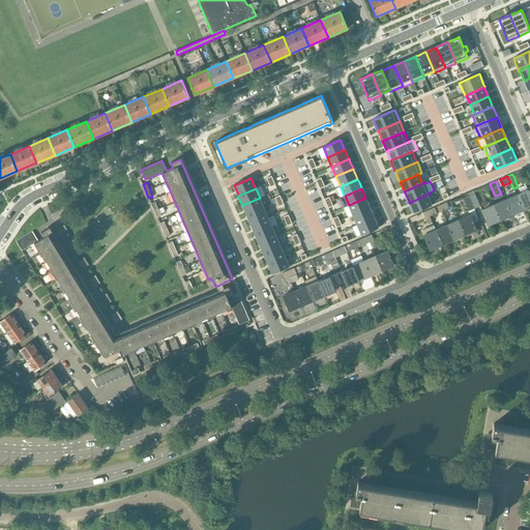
[(467,194),(474,209),(480,206),(473,190),(467,194)]
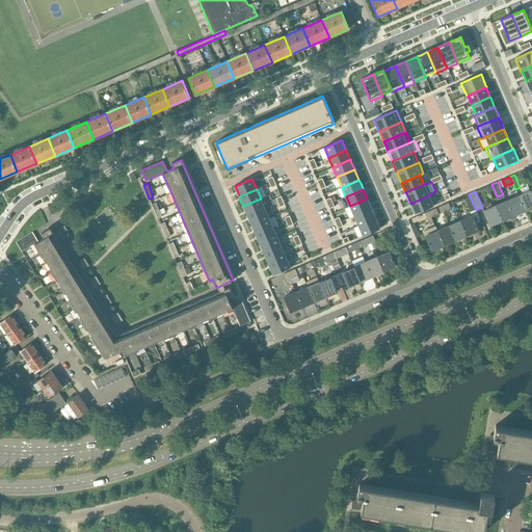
[(517,196),(524,211),(531,207),(531,196),(529,191),(517,196)]
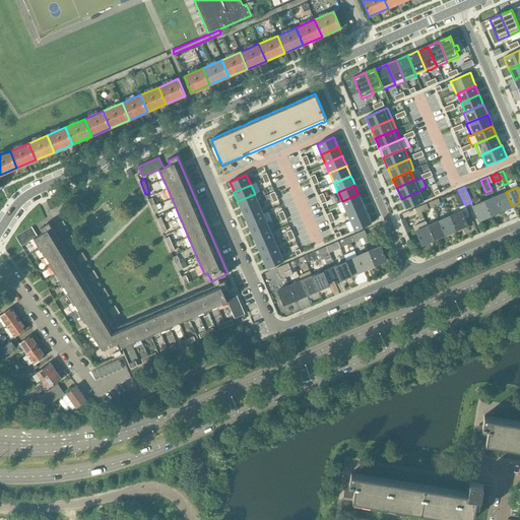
[(465,205),(458,190),(453,192),(459,207),(465,205)]
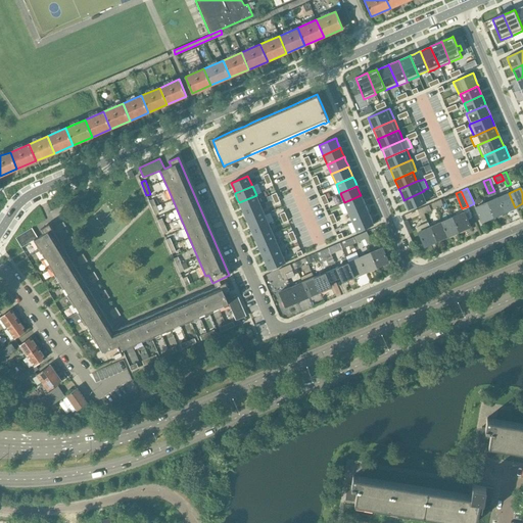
[(421,192),(403,200),(406,205),(408,208),(408,209),(426,202),(421,192)]
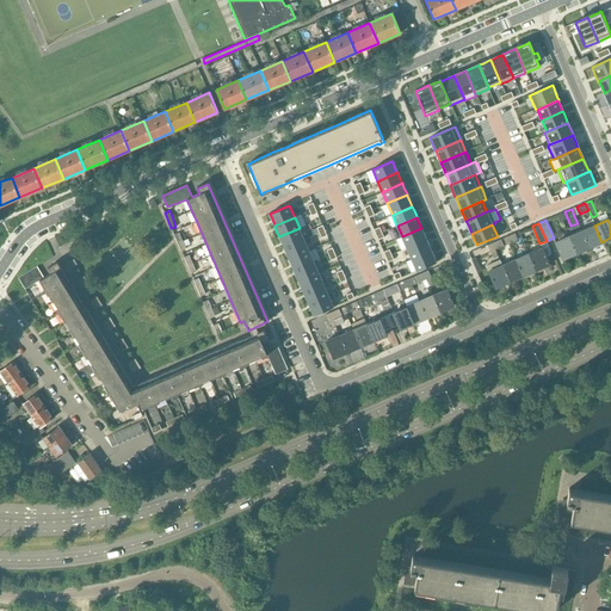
[(594,226),(581,230),(588,247),(602,242),(594,226)]
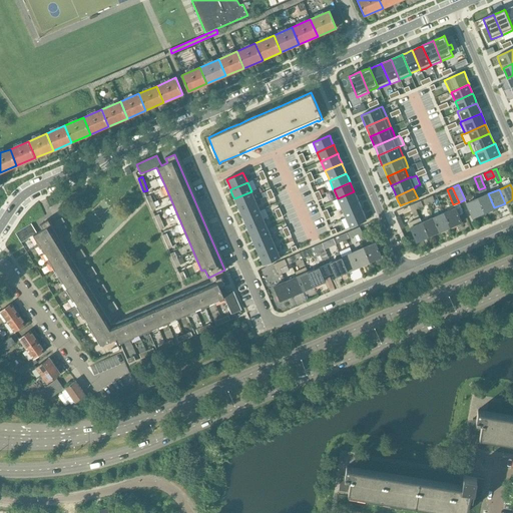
[(251,191),(234,198),(236,202),(238,207),(238,208),(255,200),(251,191)]
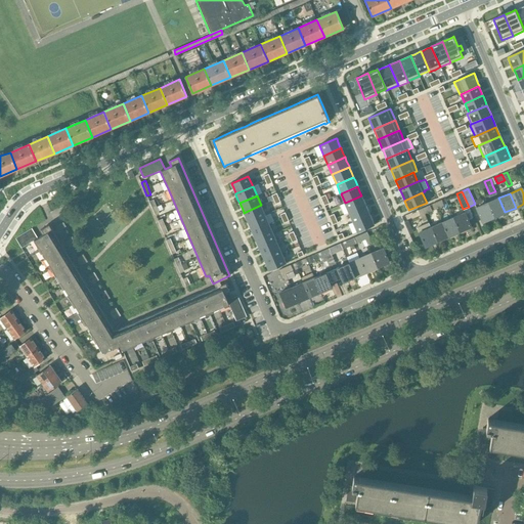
[(361,195),(345,203),(349,212),(365,205),(365,204),(363,200),(361,195)]
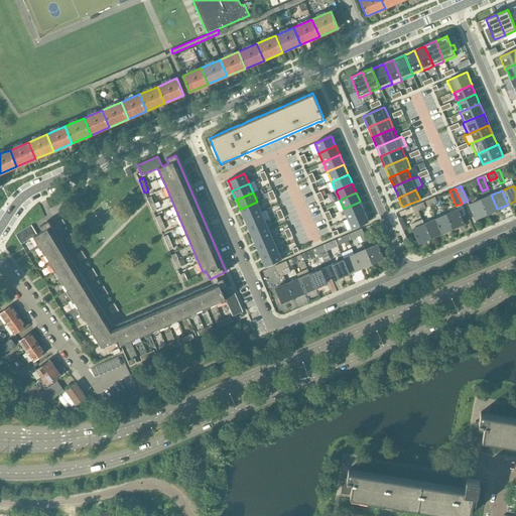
[(491,195),(480,200),(486,214),(497,209),(491,195)]
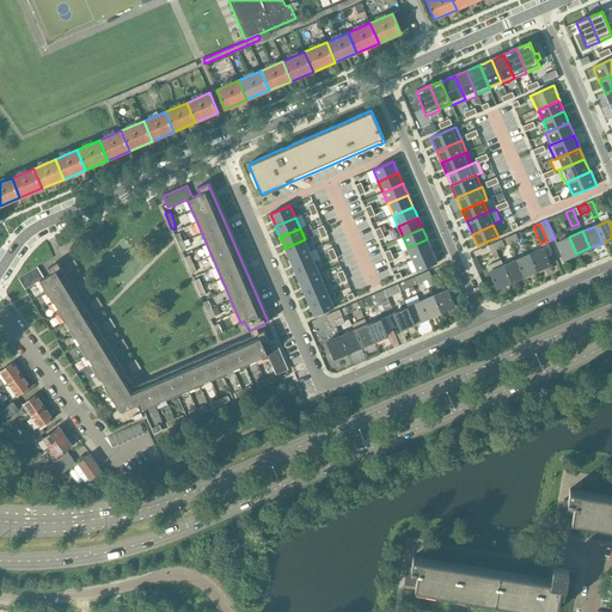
[(175,236),(182,251),(187,250),(179,233),(175,236)]
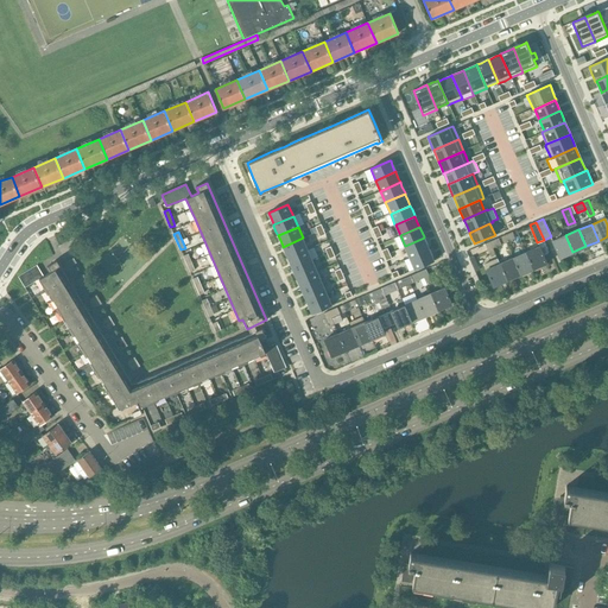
[(565,235),(552,241),(559,258),(572,252),(565,235)]
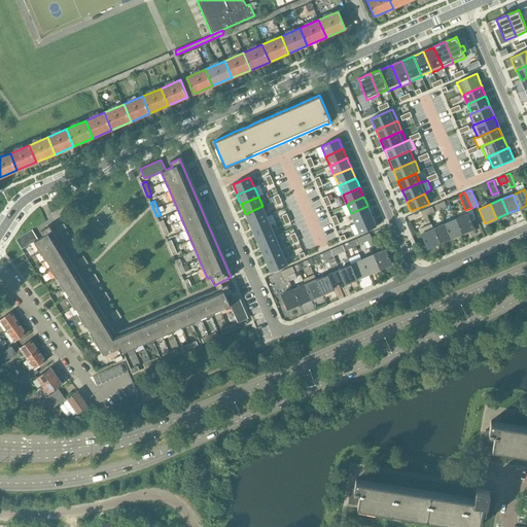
[(262,206),(245,214),(249,223),(267,216),(262,206)]
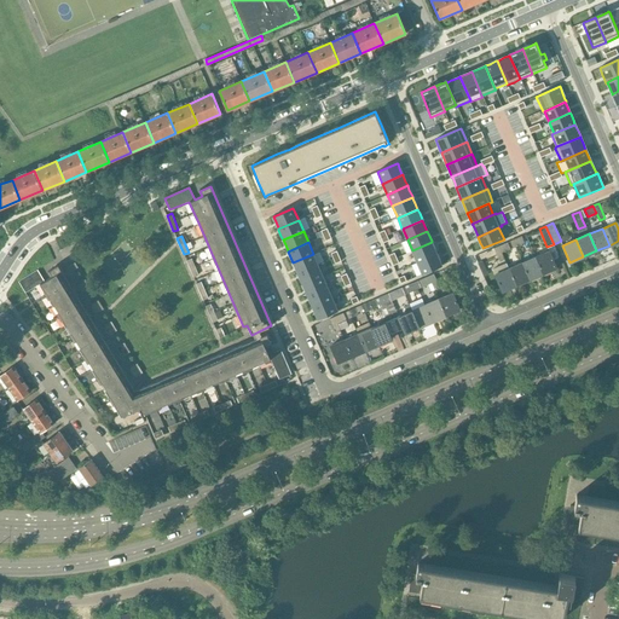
[(432,242),(412,250),(417,262),(437,253),(434,249),(432,243),(432,242)]
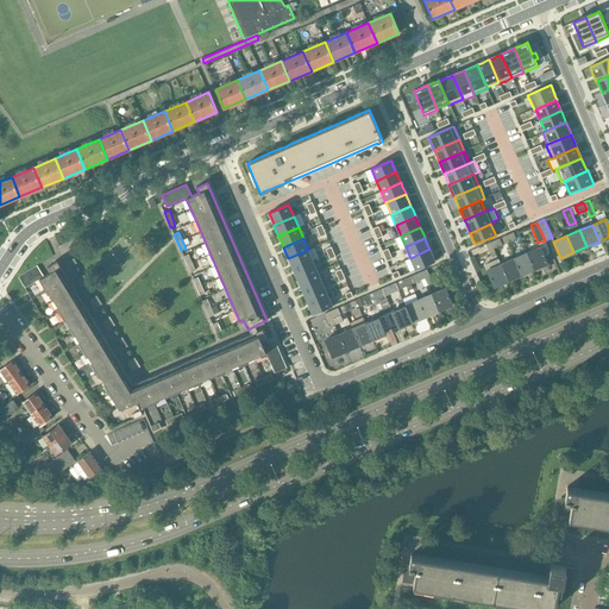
[(498,238),(485,244),(491,257),(496,256),(494,249),(502,245),(498,238)]
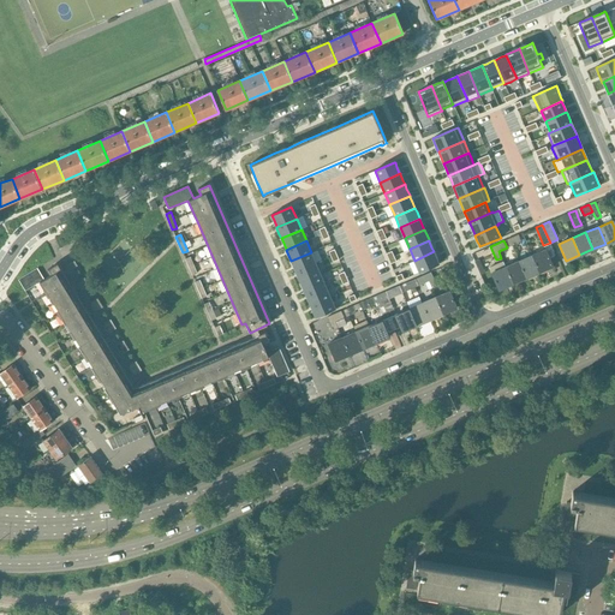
[(531,256),(539,273),(553,267),(545,250),(531,256)]
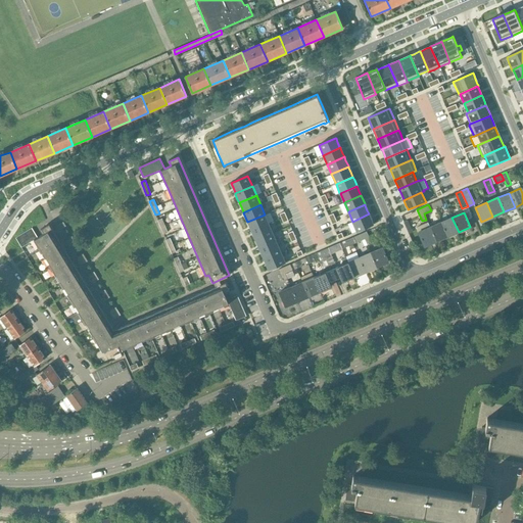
[(369,214),(352,222),(357,232),(373,224),(373,223),(372,220),(369,215),(369,214)]
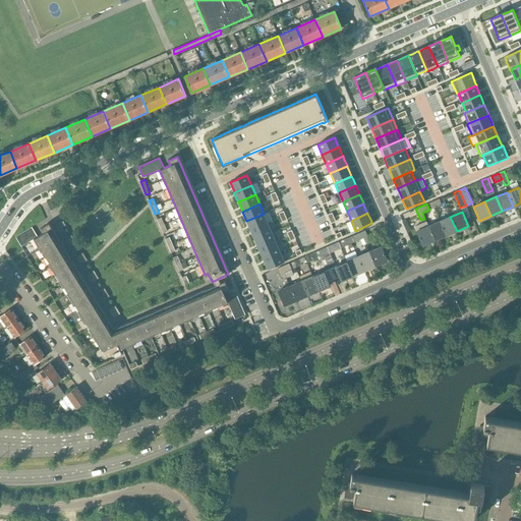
[(264,214),(246,221),(248,225),(250,230),(268,223),(264,214)]
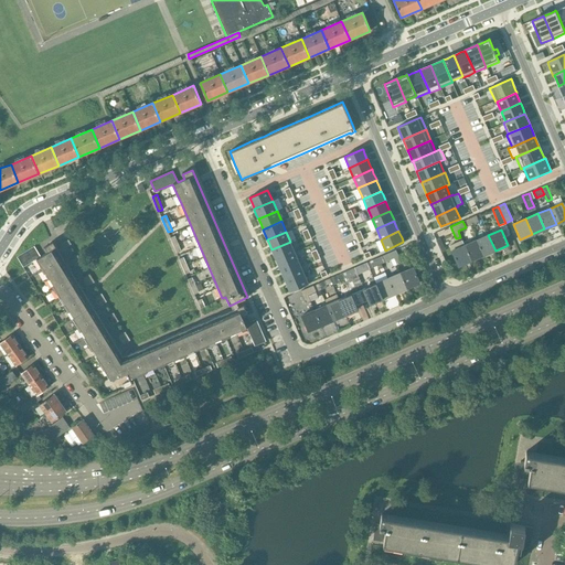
[(482,255),(496,251),(488,235),(476,240),(482,255)]
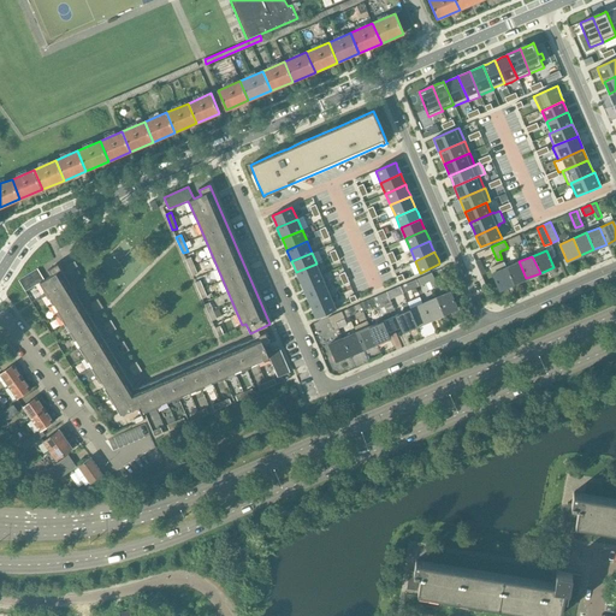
[(185,259),(193,276),(197,273),(190,258),(185,259)]
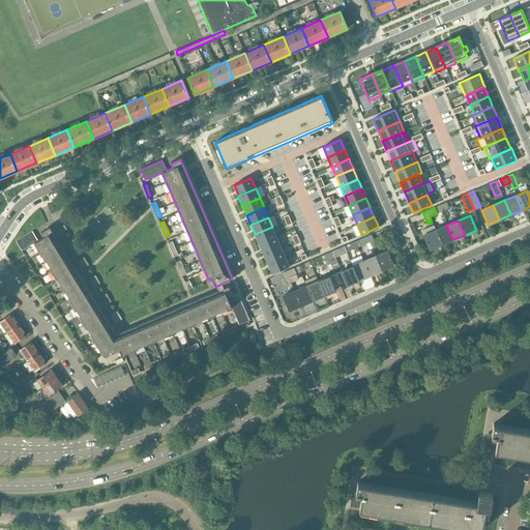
[(413,224),(409,225),(414,237),(418,236),(413,224)]
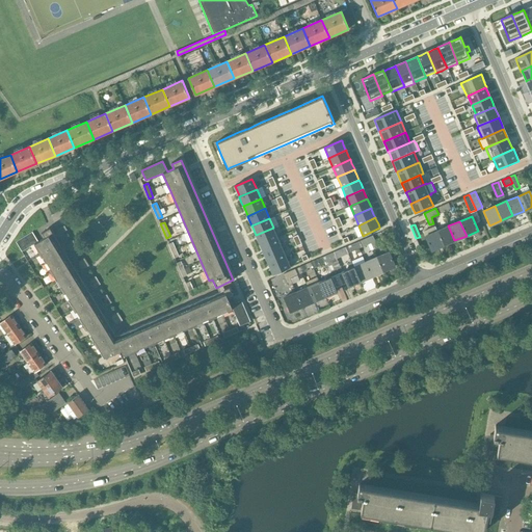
[(444,245),(454,240),(448,225),(436,231),(444,245)]
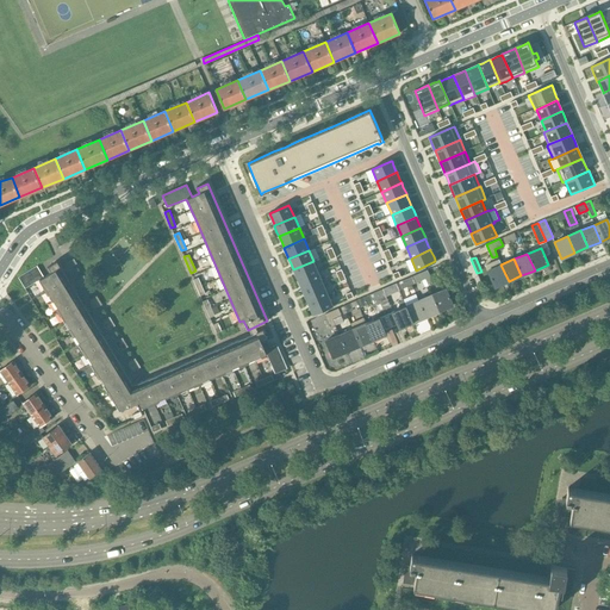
[(498,260),(485,266),(487,271),(495,287),(509,281),(500,265),(498,260)]
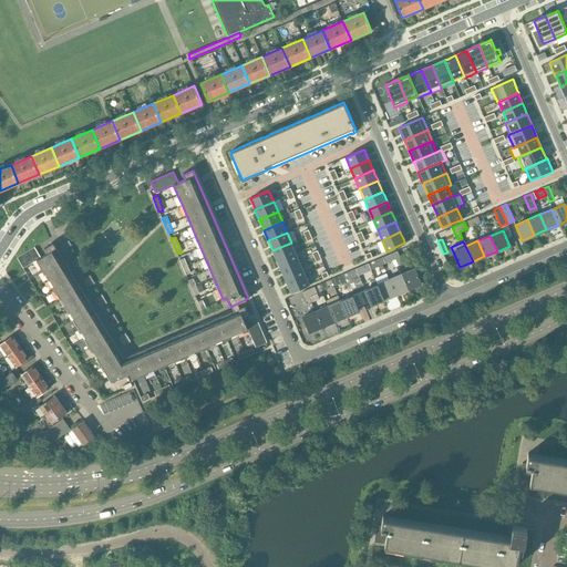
[(122,354),(52,243),(43,248),(47,254),(40,257),(39,256),(40,256),(34,247),(17,258),(23,268),(35,260),(41,269),(39,270),(41,272),(43,271),(53,288),(51,289),(52,291),(54,290),(65,307),(63,309),(64,311),(66,310),(78,327),(75,329),(76,331),(79,329),(89,347),(86,348),(89,350),(91,349),(101,366),(99,367),(100,368),(102,367),(111,381),(130,373),(132,379),(248,329),(256,347),(267,342),(257,320),(246,325),(243,318),(248,316),(244,306),(123,358),(122,354)]
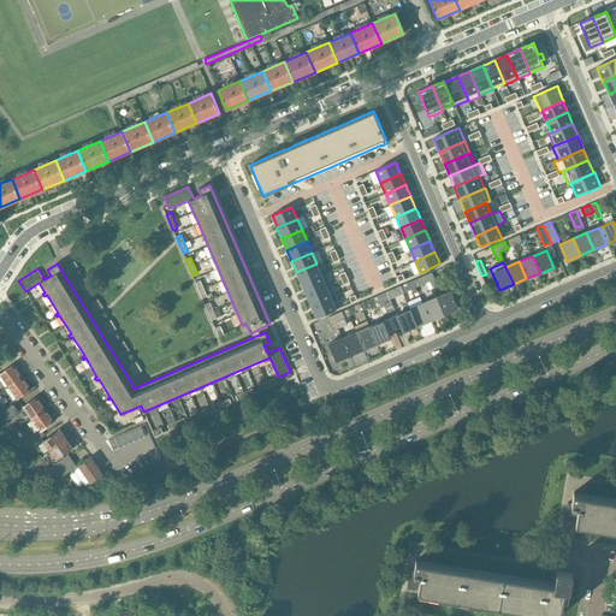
[(317,264),(296,272),(296,273),(300,279),(301,284),(321,276),(317,264)]
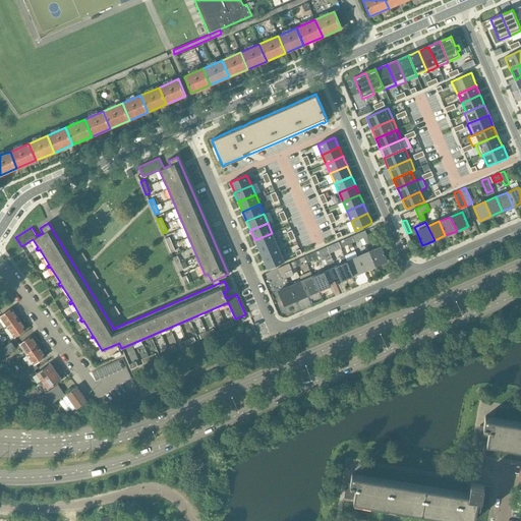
[(364,231),(353,235),(355,241),(360,239),(363,238),(365,244),(369,242),(364,231)]
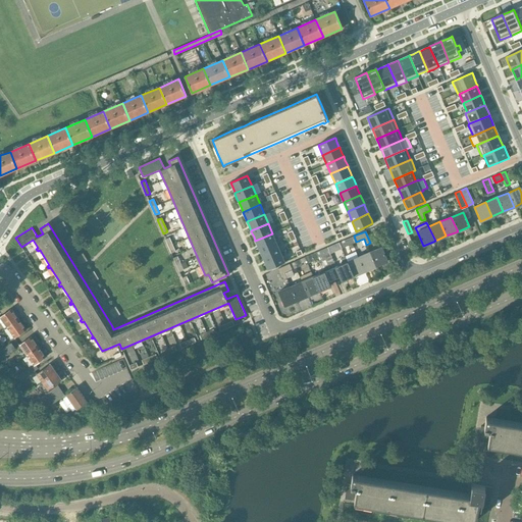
[(272,233),(255,241),(257,244),(259,249),(259,250),(276,243),(272,233)]
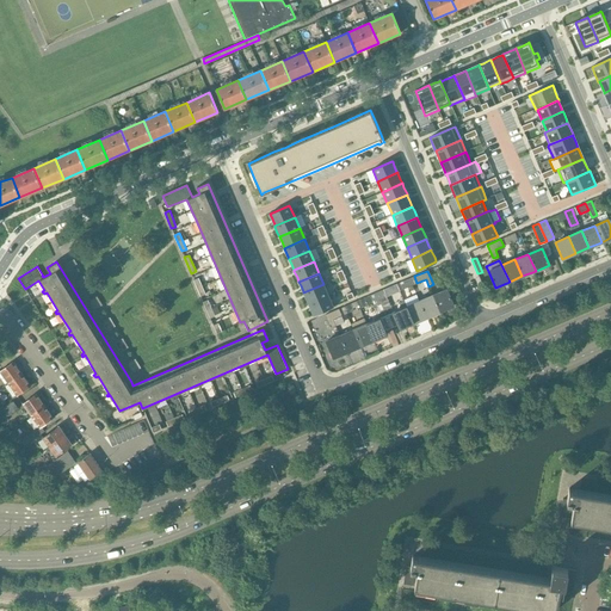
[(84,276),(78,279),(78,283),(80,288),(84,288),(88,285),(84,276)]
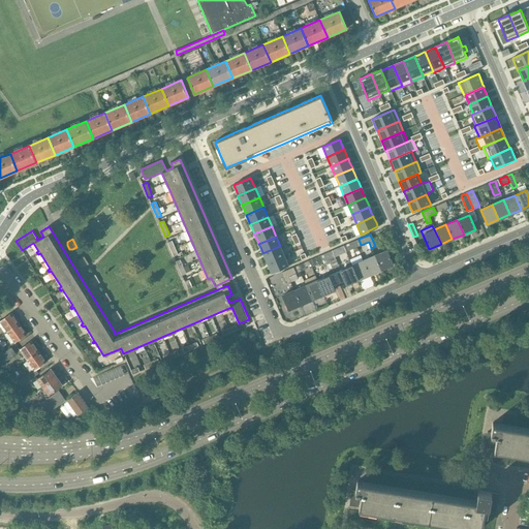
[(167,243),(174,256),(178,254),(172,241),(167,243)]
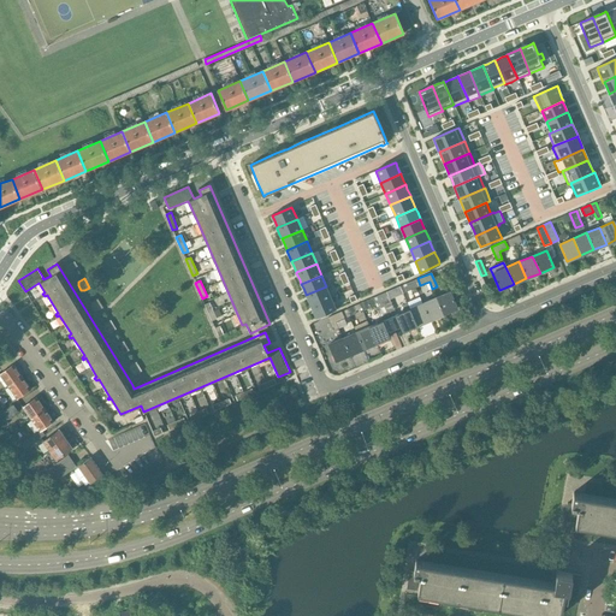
[(404,285),(400,286),(403,294),(407,291),(414,288),(410,282),(403,284),(404,285)]
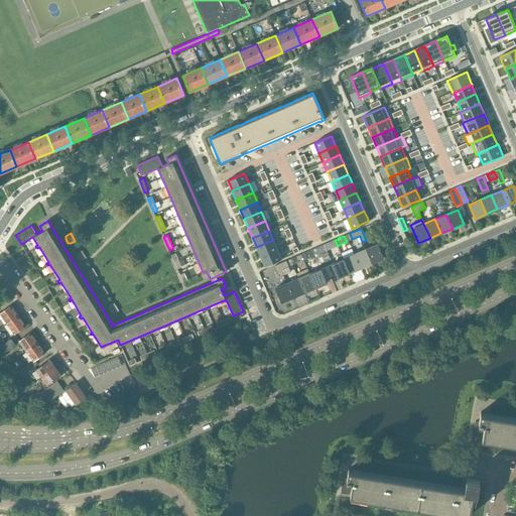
[(273,240),(256,247),(257,248),(259,253),(260,256),(260,257),(277,249),(273,240)]
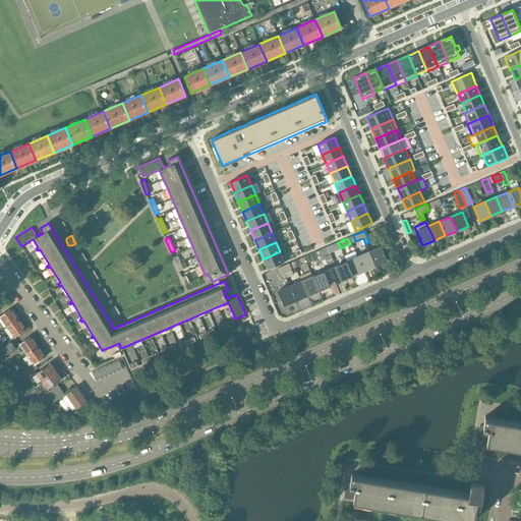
[(321,249),(328,265),(333,263),(329,253),(335,250),(333,244),(327,247),(321,249)]
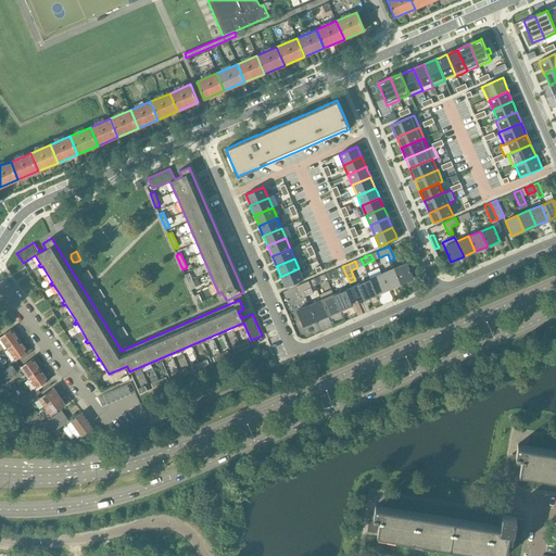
[(393,268),(401,283),(413,279),(405,263),(393,268)]
